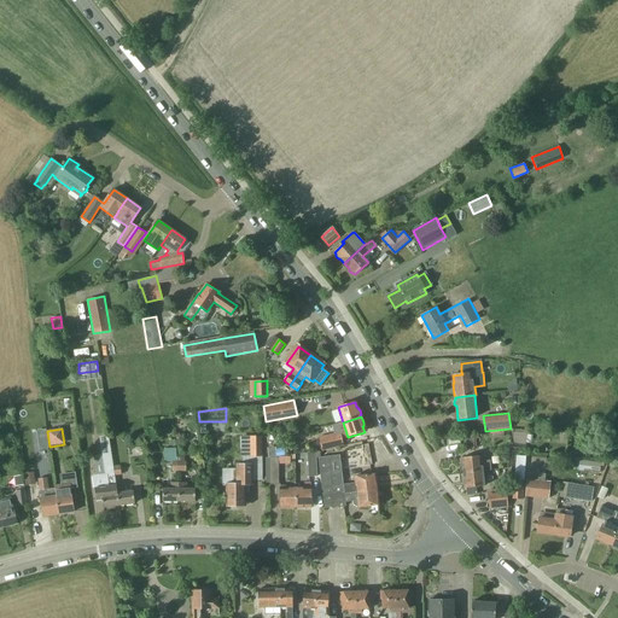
[(320,437),(322,450),(343,445),(340,432),(320,437)]
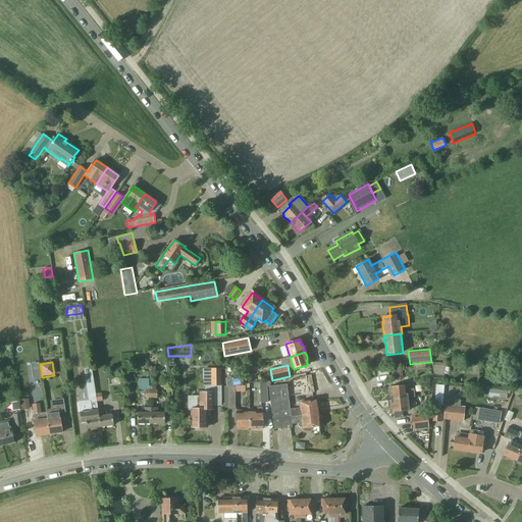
[(93,368),(84,369),(89,401),(80,402),(81,412),(80,412),(82,422),(86,422),(87,429),(98,427),(101,427),(99,412),(97,401),(96,394),(93,368)]
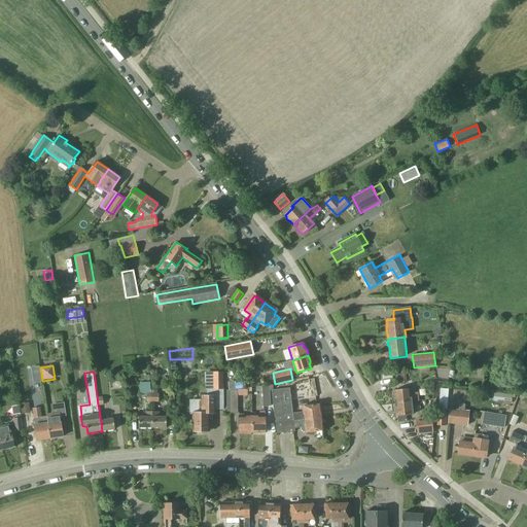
[(209,430),(209,419),(212,419),(212,408),(222,408),(222,373),(213,373),(214,388),(211,388),(211,396),(202,396),(202,400),(190,400),(190,414),(194,414),(195,431),(196,431),(198,433),(200,433),(202,431),(204,431),(209,430)]
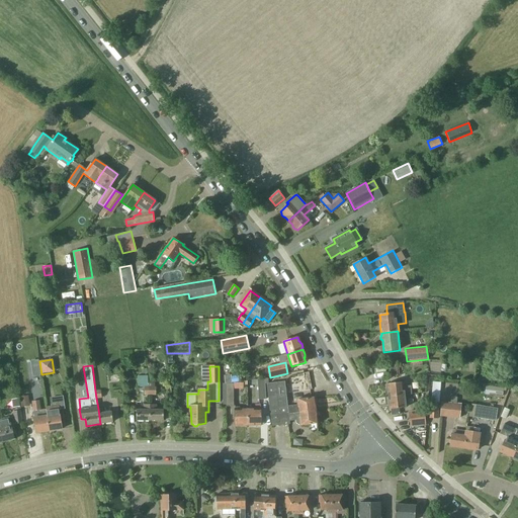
[(314,390),(311,372),(304,373),(304,376),(307,391),(314,390)]
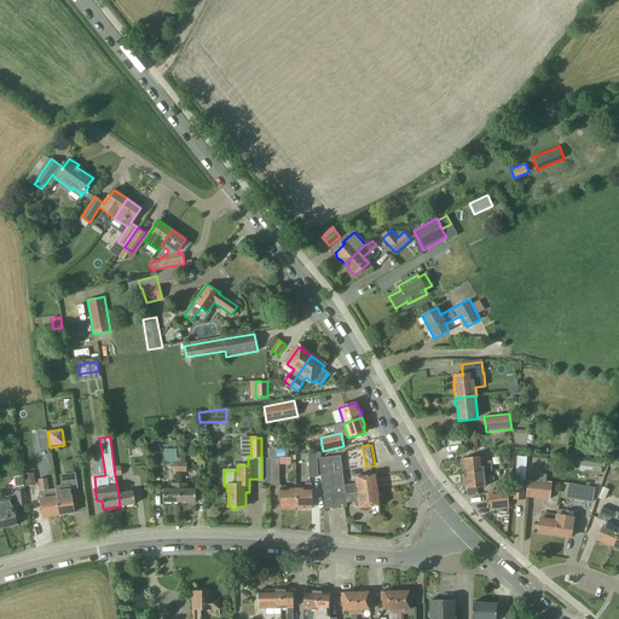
[(166,463),(173,463),(173,472),(179,472),(179,462),(178,462),(177,449),(165,449),(166,463)]
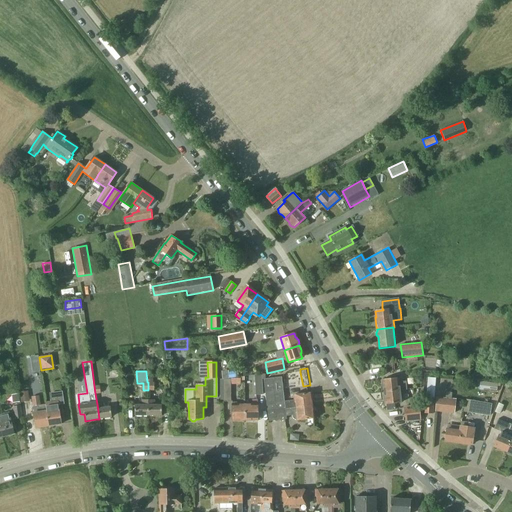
[(262,396),(261,377),(261,376),(254,376),(255,396),(262,396)]
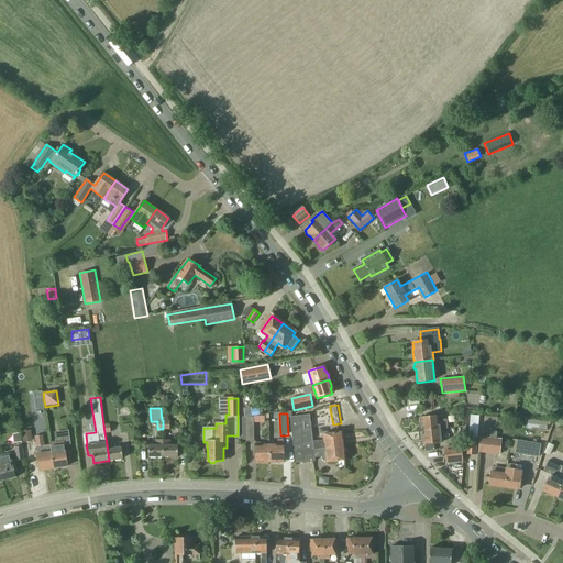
[(324,440),(312,442),(310,415),(290,417),(294,452),(343,445),(342,440),(344,439),(343,435),(342,434),(342,432),(324,434),(324,440)]
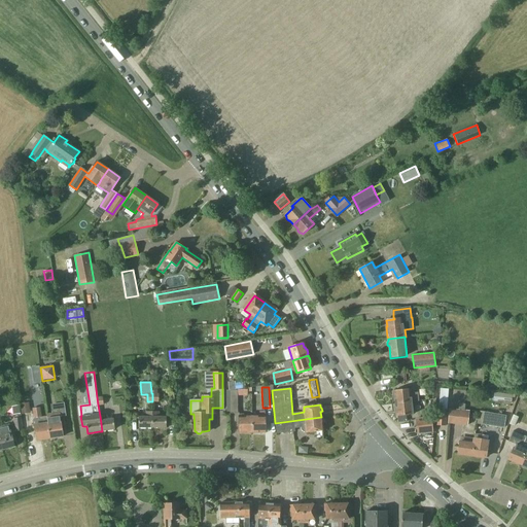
[(411,388),(394,390),(395,396),(394,397),(394,400),(395,401),(395,403),(412,401),(419,400),(418,393),(411,393),(411,388)]
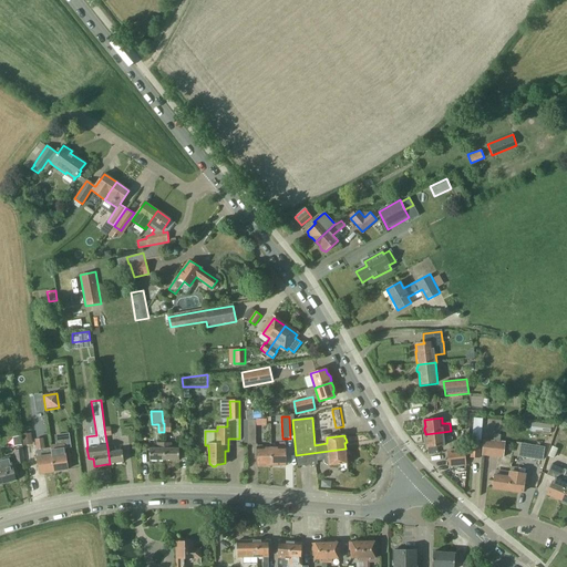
[(256,420),(248,420),(248,444),(257,444),(257,426),(267,425),(267,422),(270,422),(270,419),(256,419),(256,420)]
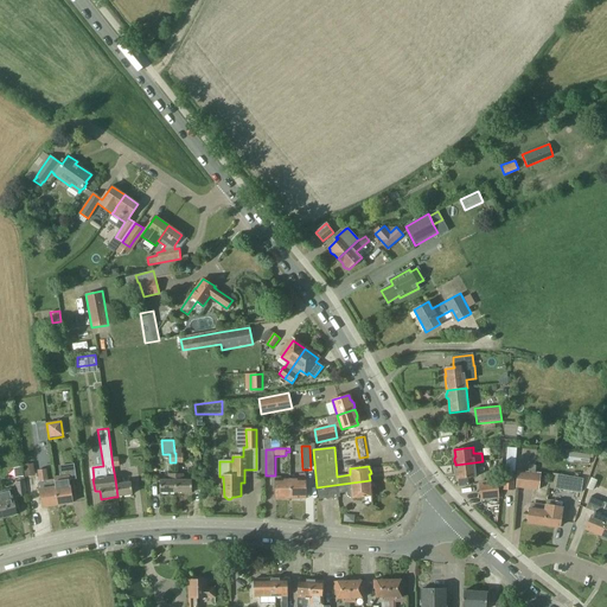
[(589,465),(590,454),(581,453),(580,464),(589,465)]
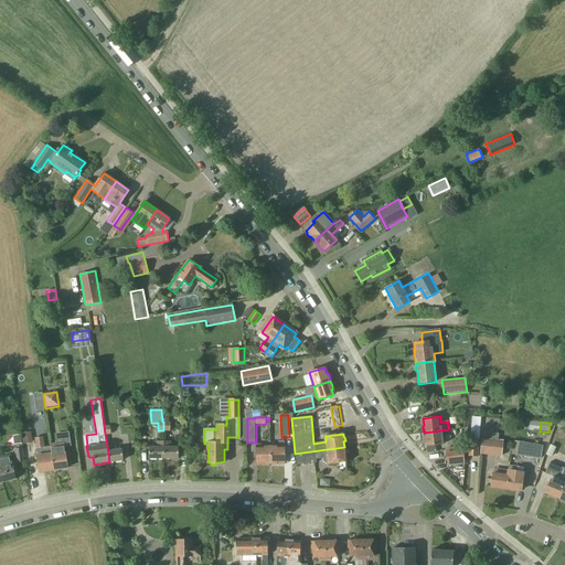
[(444,444),(441,430),(424,433),(425,434),(424,436),(424,439),(425,439),(426,446),(427,446),(428,452),(436,451),(436,445),(444,444)]
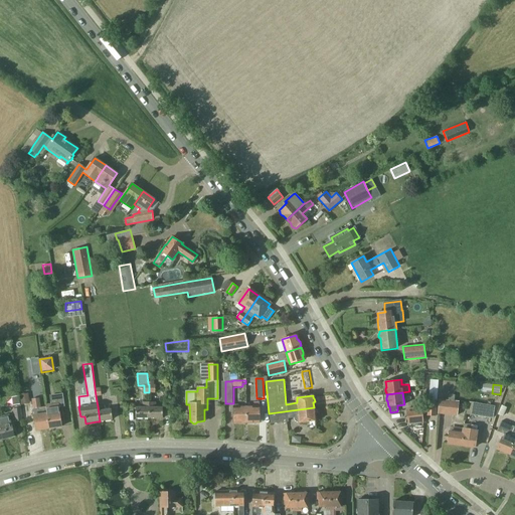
[(20,395),(22,405),(31,403),(29,393),(20,395)]
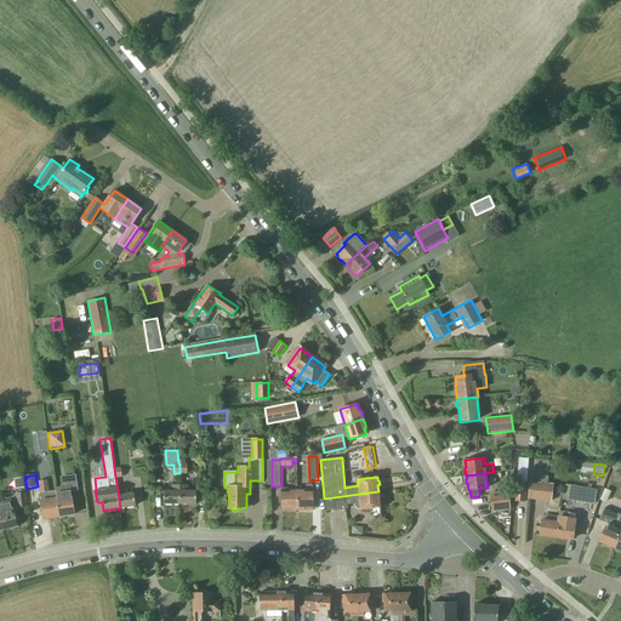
[(60,517),(57,499),(56,493),(56,490),(49,491),(47,480),(39,482),(41,501),(44,519),(60,517)]
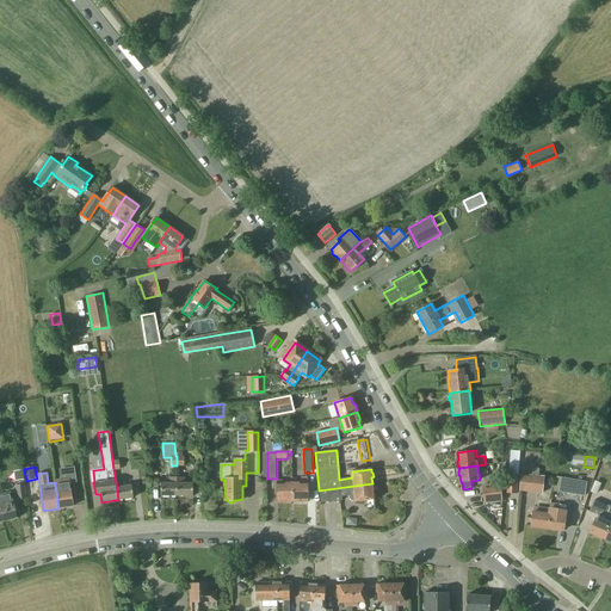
[(508,474),(507,493),(517,494),(518,475),(508,474)]
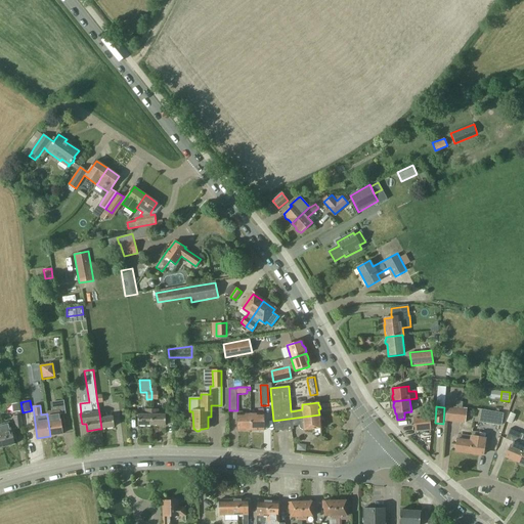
[(447,406),(446,421),(467,422),(468,408),(447,406)]
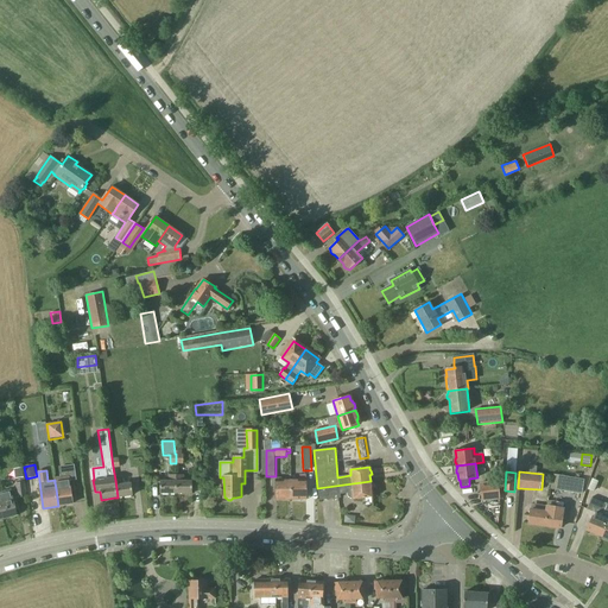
[(55,482),(56,488),(58,506),(73,504),(70,486),(69,479),(69,473),(59,474),(61,481),(55,482)]
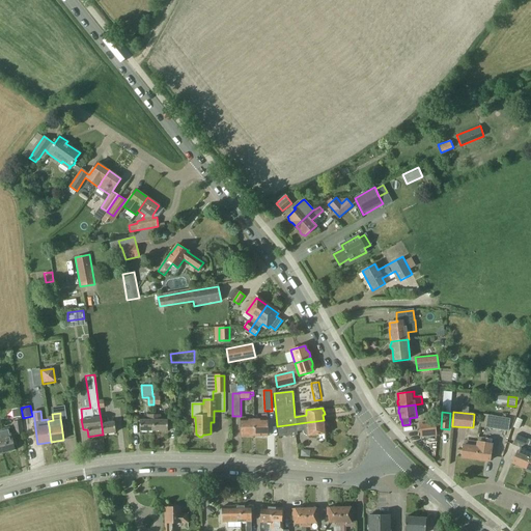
[(154,430),(154,415),(147,415),(147,420),(140,420),(140,430),(154,430)]
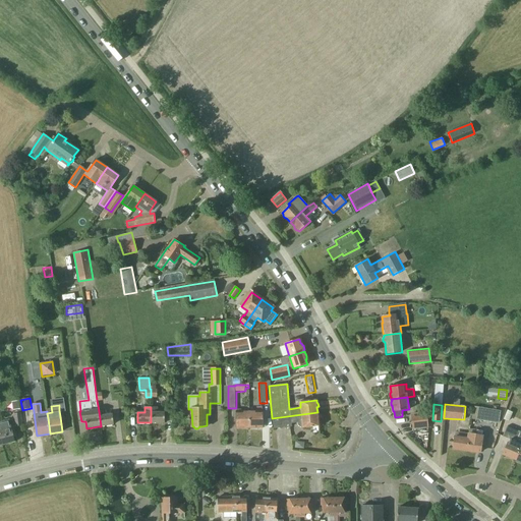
[(151,407),(151,422),(165,422),(165,412),(158,412),(157,407),(151,407)]
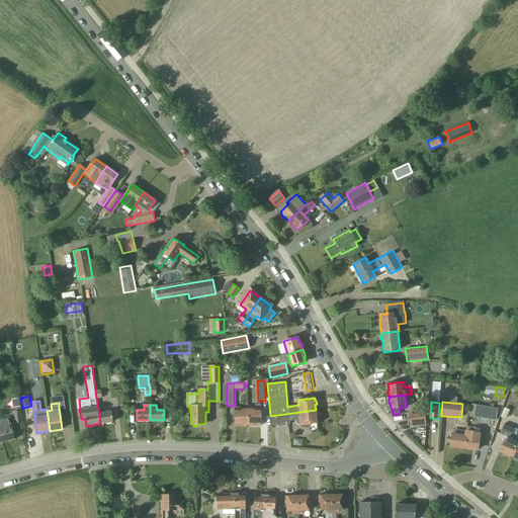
[(248,409),(248,425),(250,425),(251,426),(253,426),(254,425),(257,425),(257,424),(261,424),(261,409),(261,405),(256,405),(256,409),(248,409)]
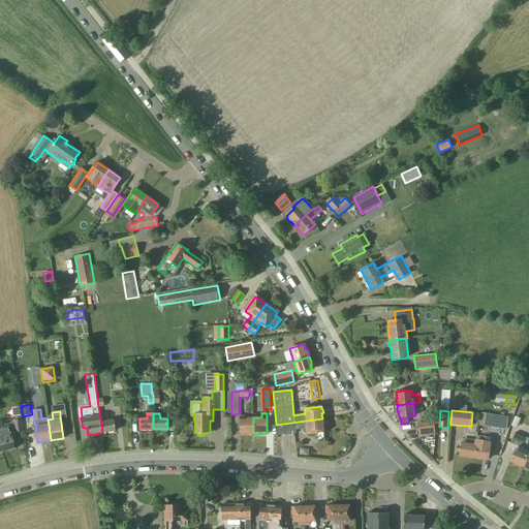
[(481,413),(480,422),(479,425),(491,427),(492,424),(499,426),(499,429),(506,430),(508,417),(481,413)]
